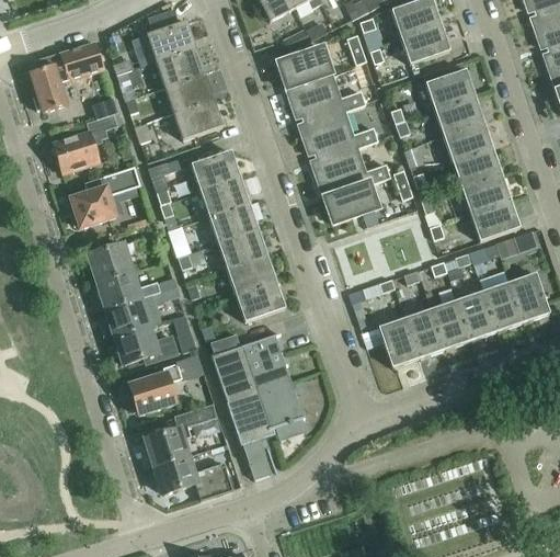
[(294,7),(289,0),(258,0),(269,20),(294,7)]
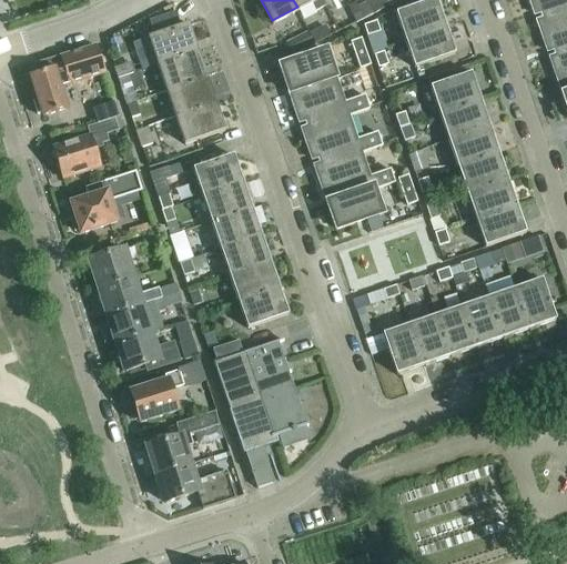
[(364,16),(373,11),(367,0),(362,0),(357,2),(364,16)]
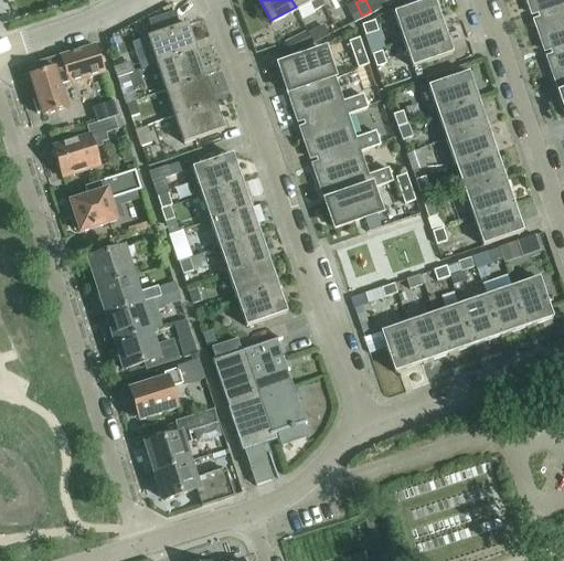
[(404,36),(444,23),(436,0),(425,0),(395,10),(404,36)]
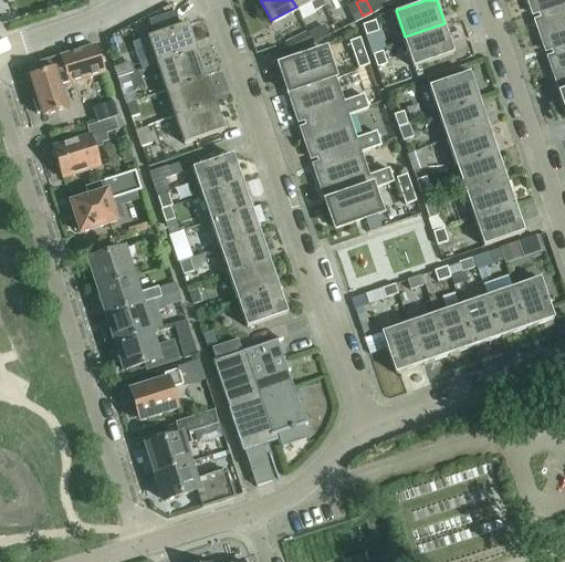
[(527,0),(532,11),(537,10),(540,16),(540,17),(564,7),(564,0),(527,0)]
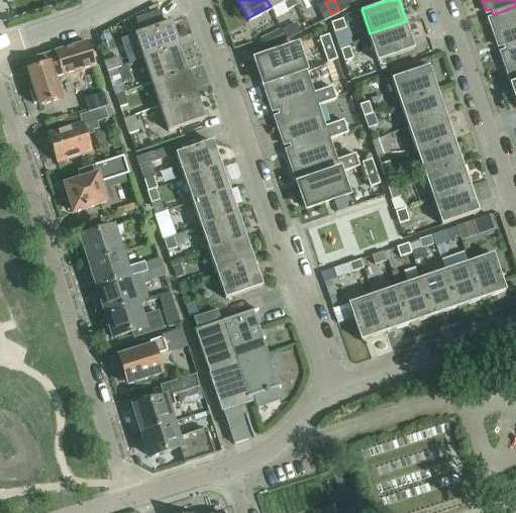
[(318,6),(324,18),(328,16),(331,14),(325,2),(318,6)]
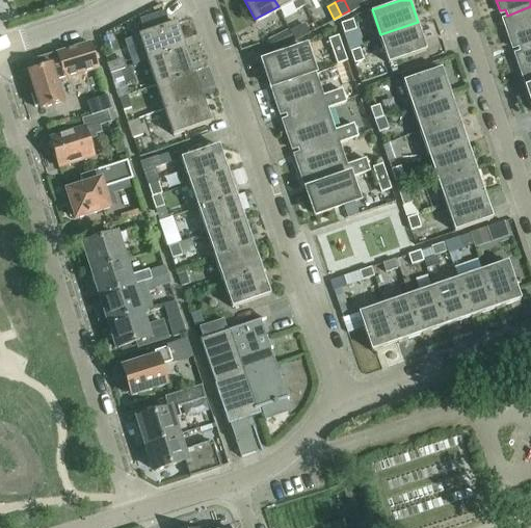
[(530,6),(507,16),(507,15),(502,17),(512,45),(518,44),(520,49),(520,50),(530,45),(530,6)]
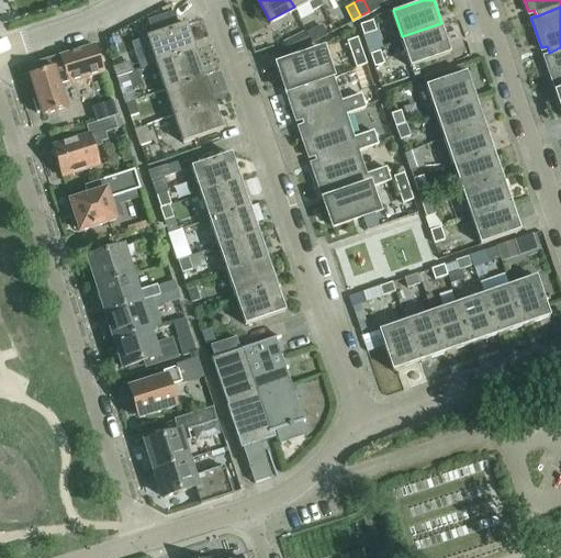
[(156,62),(195,47),(186,21),(179,23),(176,10),(150,19),(155,32),(146,34),(156,62)]
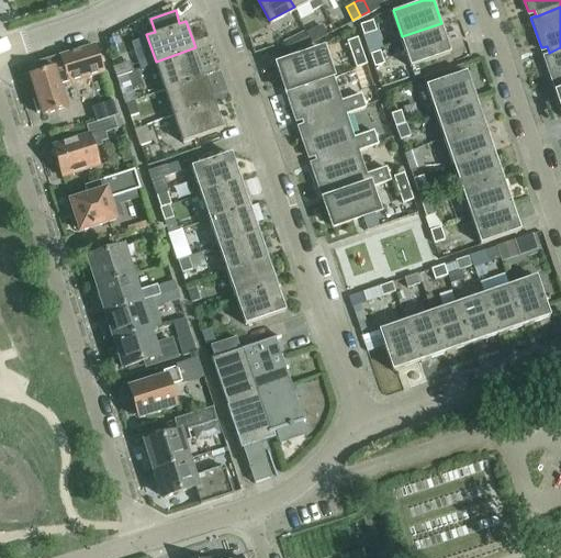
[(306,30),(312,40),(314,38),(328,32),(322,21),(306,30)]
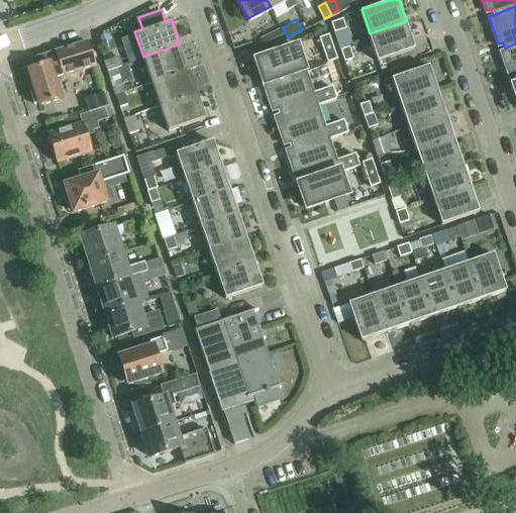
[(406,21),(370,33),(378,58),(414,45),(406,21)]
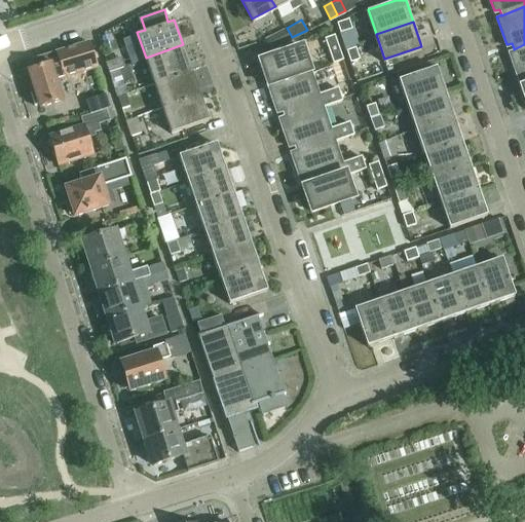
[(292,37),(287,28),(264,39),(269,49),(292,37)]
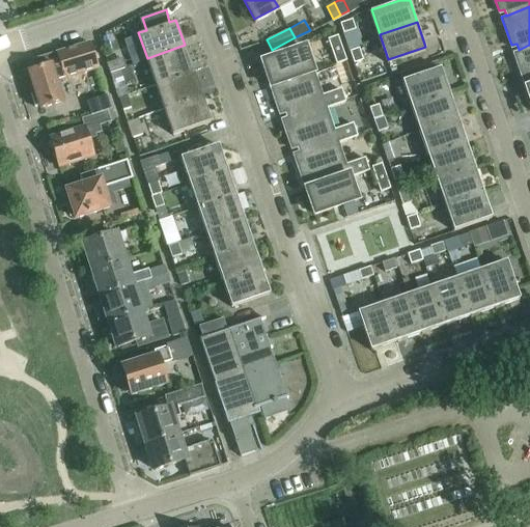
[(337,60),(346,57),(338,32),(329,35),(337,60)]
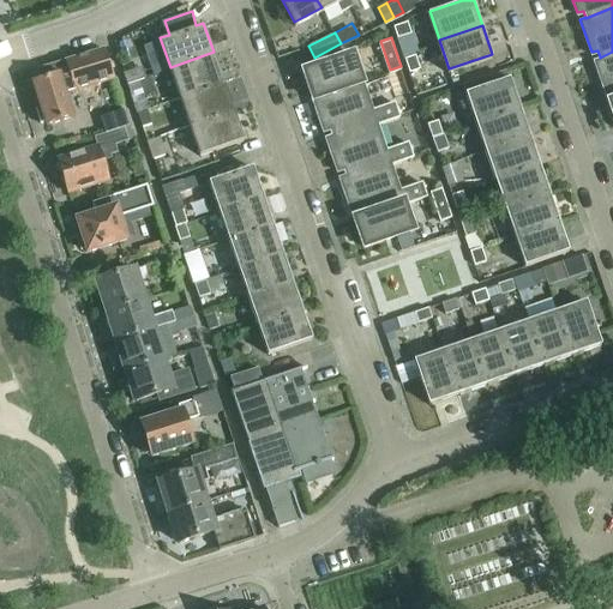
[(61,60),(41,66),(43,77),(34,80),(41,104),(36,106),(41,120),(46,119),(47,121),(73,113),(66,90),(114,76),(104,46),(66,58),(65,59),(61,60)]
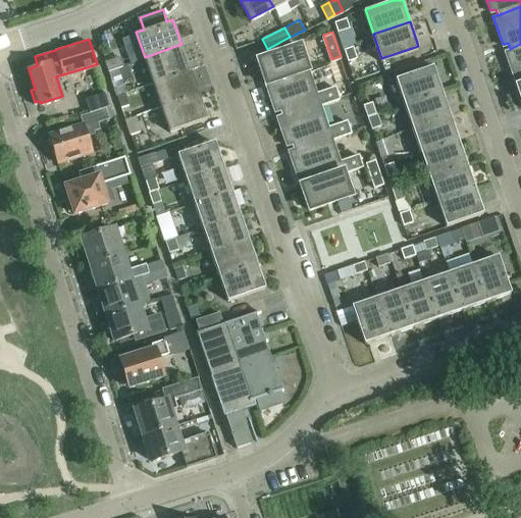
[(258,57),(266,81),(266,82),(309,66),(300,43),(258,57)]
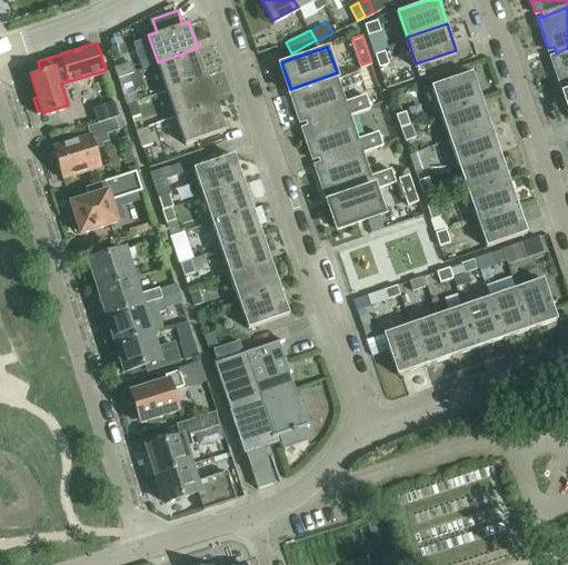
[(167,88),(207,75),(198,48),(158,62),(167,88)]
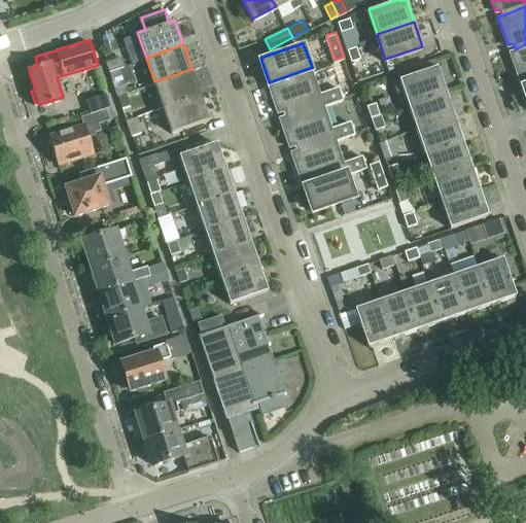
[(356,44),(348,47),(351,59),(360,56),(356,44)]
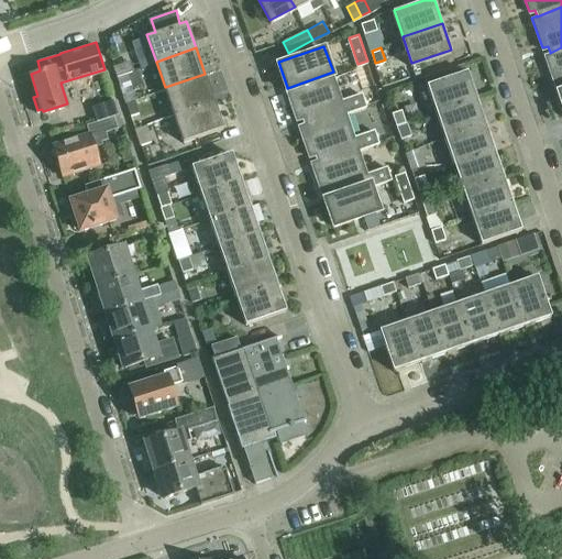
[(561,47),(550,53),(550,52),(544,54),(555,85),(561,83),(561,47)]
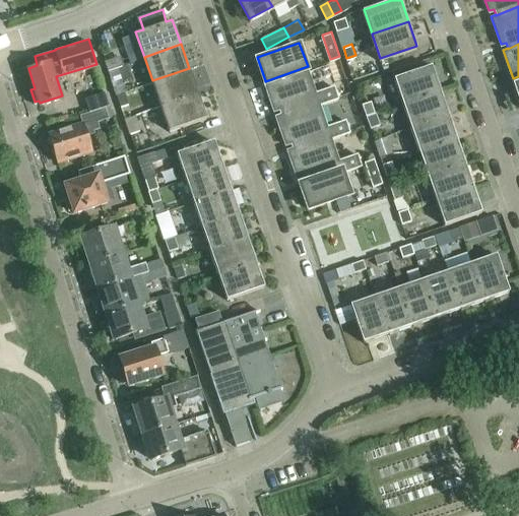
[(401,66),(403,73),(431,64),(429,57),(401,66)]
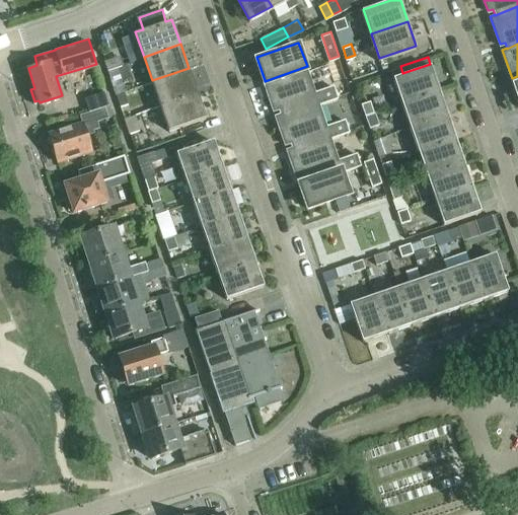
[(401,100),(439,88),(431,64),(393,77),(401,100)]
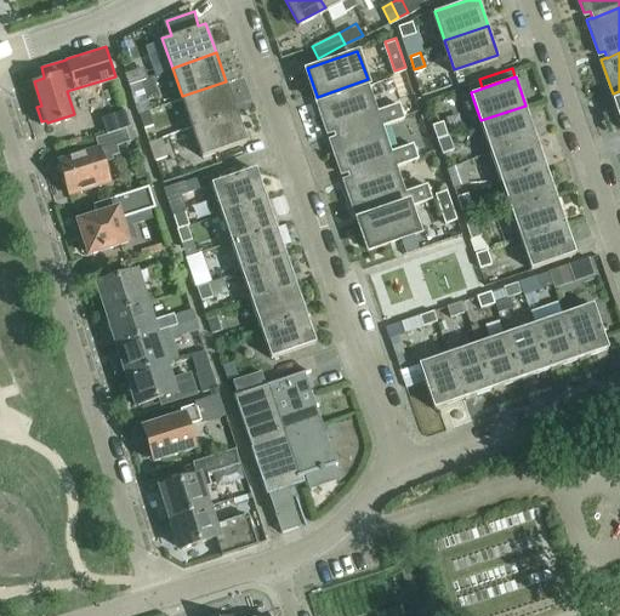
[(382,123),(404,114),(399,100),(376,107),(368,79),(317,97),(328,130),(334,127),(336,135),(381,119),(382,123)]
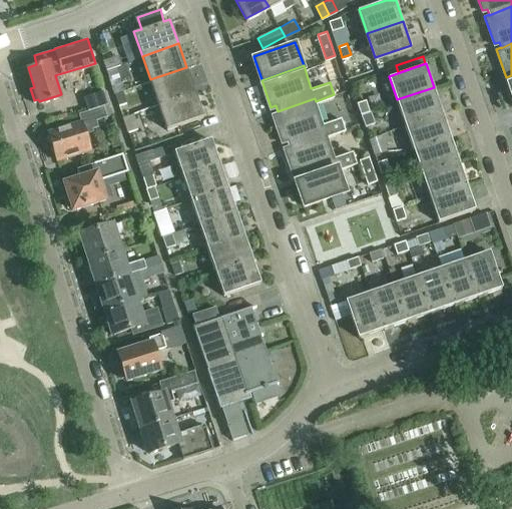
[(115,66),(108,68),(113,83),(120,80),(115,66)]
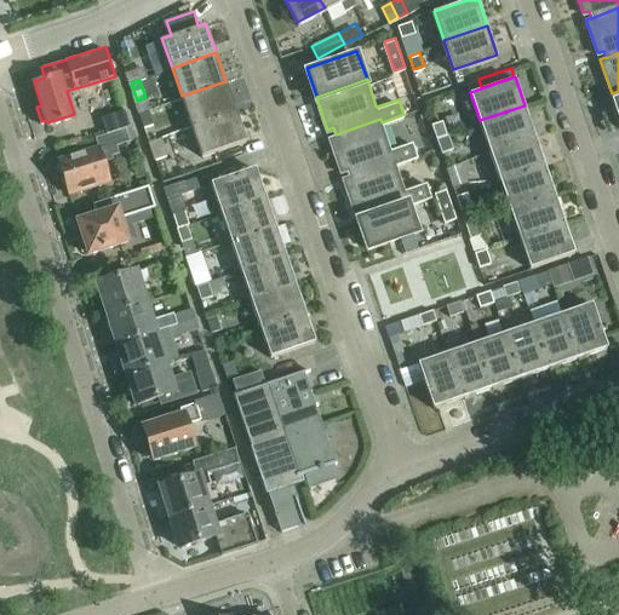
[(225,81),(182,96),(191,124),(235,109),(225,81)]
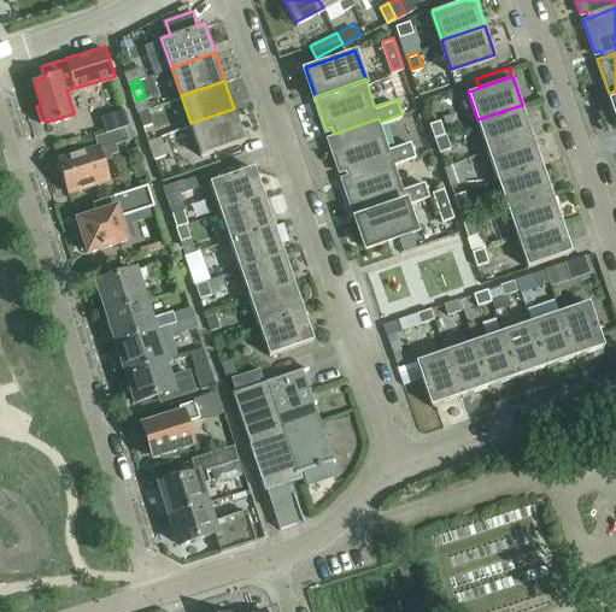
[(522,105),(477,119),(487,148),(532,133),(522,105)]
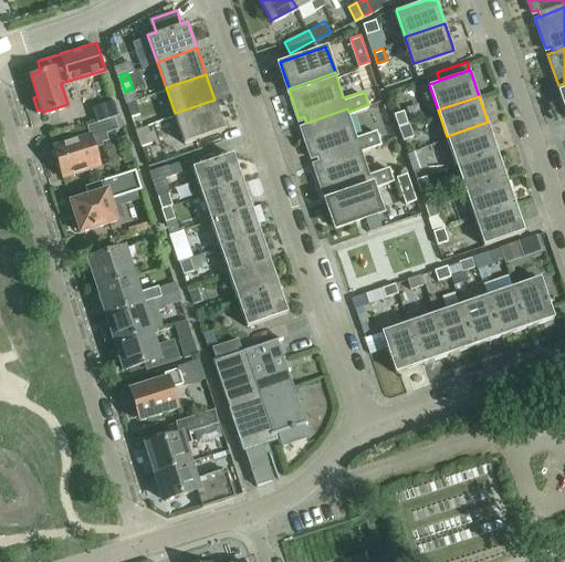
[(114,114),(118,113),(114,97),(93,104),(97,120),(114,114)]
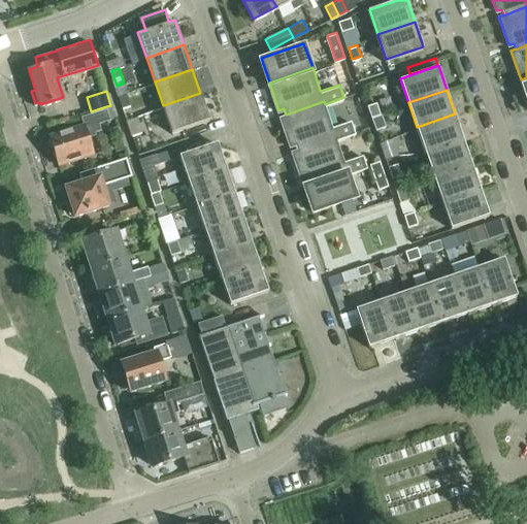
[(200,93),(163,105),(172,131),(209,118),(200,93)]
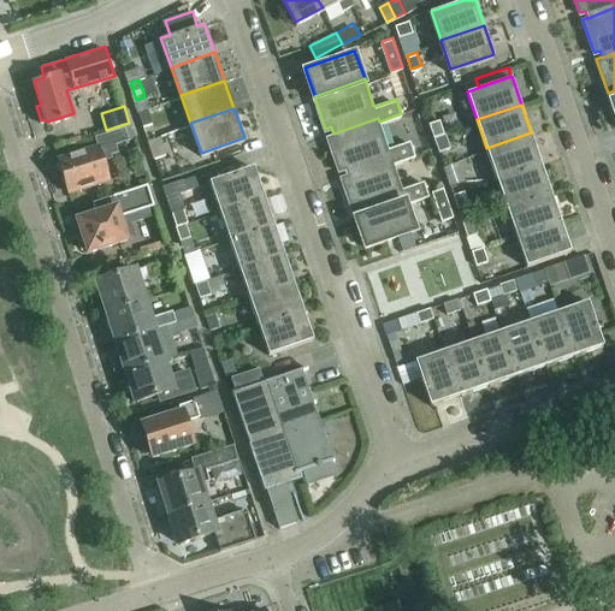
[(436,130),(447,126),(442,113),(431,117),(436,130)]
